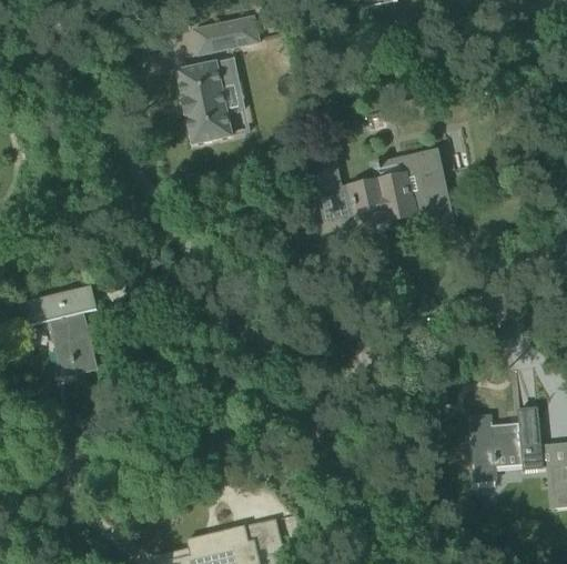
[(260,41),(254,16),(220,22),(225,48),(260,41)]
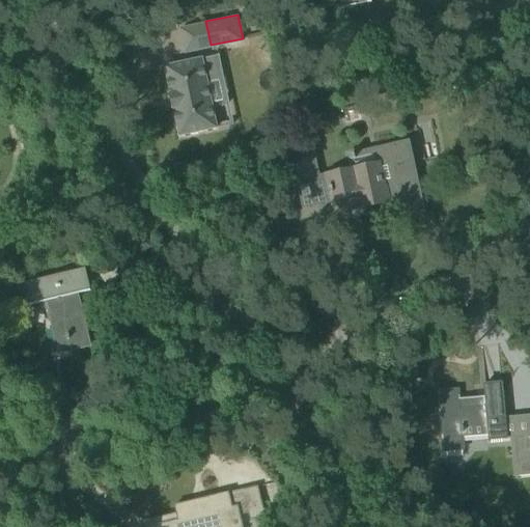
[(197,57),(166,64),(172,90),(170,91),(173,106),(175,106),(180,133),(217,125),(213,105),(226,102),(221,76),(217,55),(216,53),(197,57)]
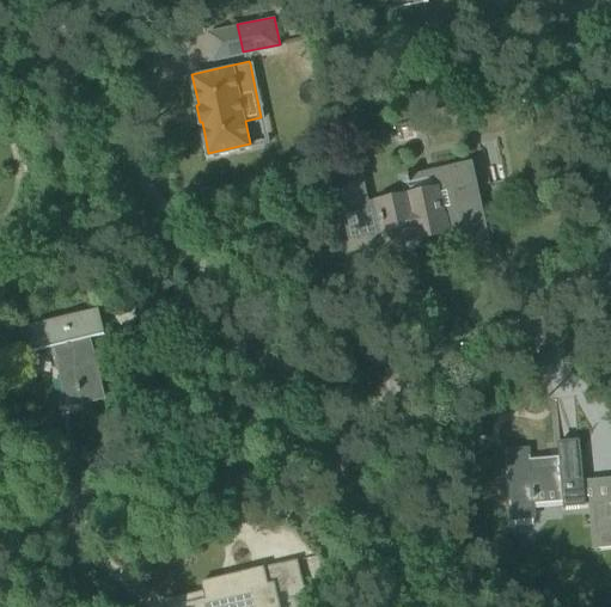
[(490,244),(471,160),(434,169),(438,185),(378,198),(388,243),(464,226),(469,249),(490,244)]
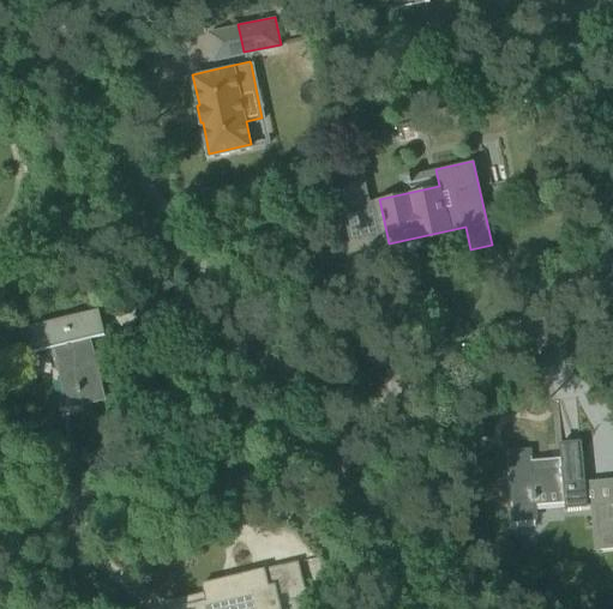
[(370,205),(362,174),(340,179),(346,210),(370,205)]
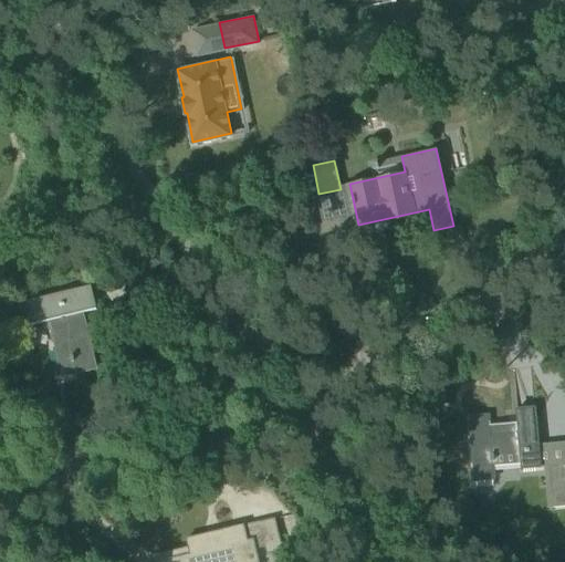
[(74,358),(77,370),(95,365),(83,310),(93,308),(89,288),(31,301),(37,321),(54,316),(60,337),(55,339),(60,357),(71,355),(72,360),(74,358)]
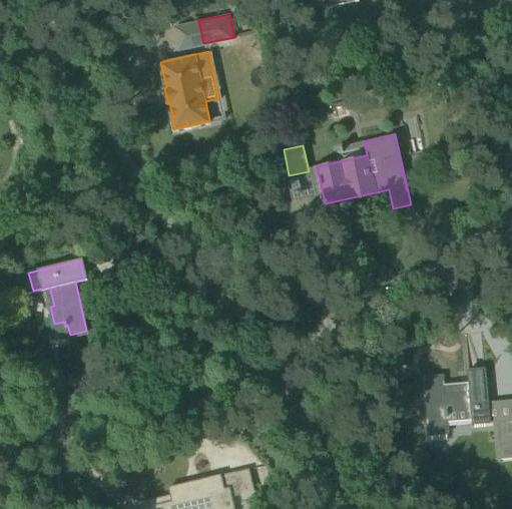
[(469,369),(469,378),(470,385),(445,387),(444,373),(426,375),(430,422),(427,423),(428,433),(450,431),(449,419),(472,417),(472,422),(490,421),(485,367),(469,369)]
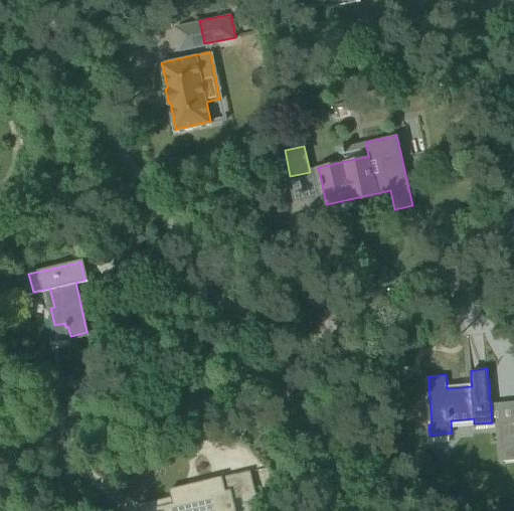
[(513,417),(499,420),(504,459),(513,457),(513,417)]
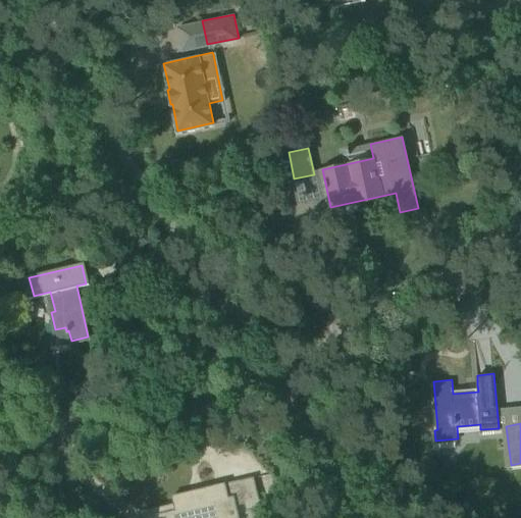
[(144,517),(240,517),(237,503),(246,501),(247,507),(260,504),(254,475),(225,482),(225,481),(172,494),(174,502),(142,510),(144,517)]
